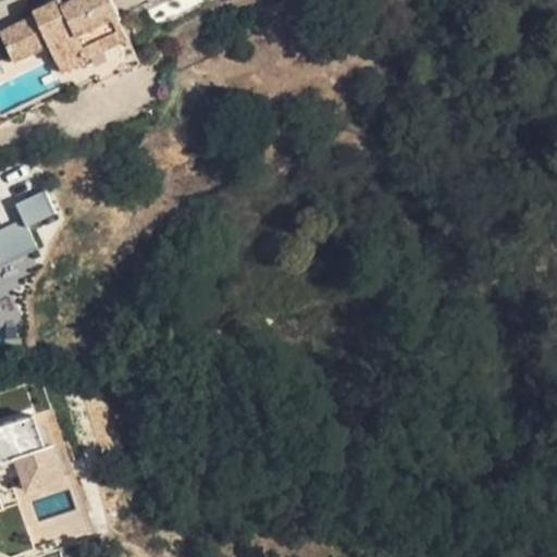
[(35,16),(0,33),(13,61),(49,45),(57,61),(83,48),(87,58),(61,71),(71,90),(96,77),(99,84),(118,75),(140,63),(130,37),(127,38),(107,48),(101,36),(122,26),(116,15),(119,15),(111,0),(75,0),(63,7),(60,0),(58,0),(33,12),(35,16)]
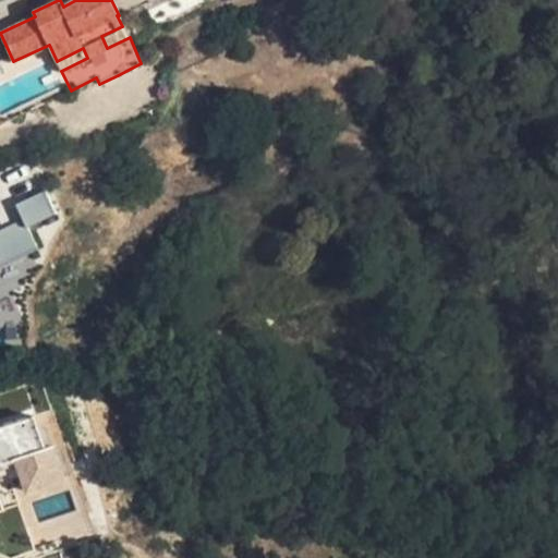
[(122,26),(101,36),(107,48),(128,38),(122,26)]
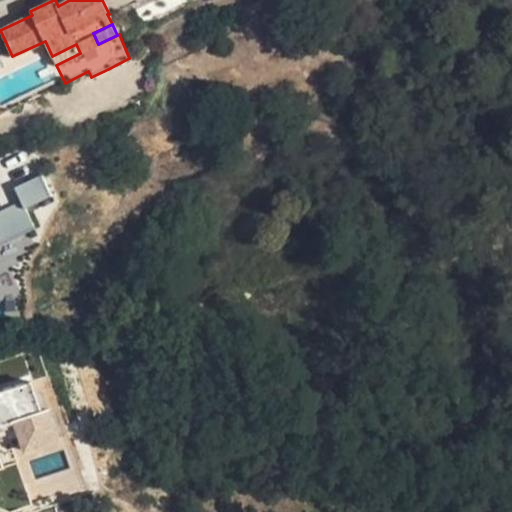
[(76,44),(52,56),(56,65),(80,53),(76,44)]
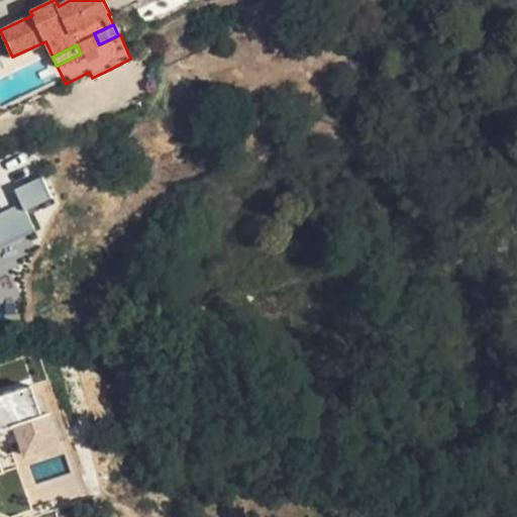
[(0,248),(37,230),(28,211),(47,201),(38,181),(12,194),(18,206),(0,214),(0,248)]
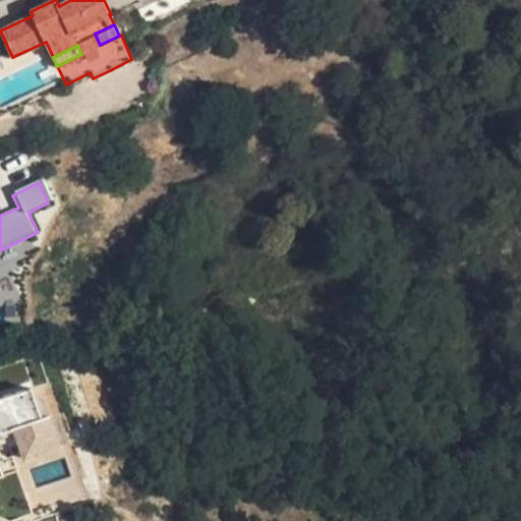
[(31,391),(0,400),(0,436),(15,430),(26,464),(61,453),(49,416),(40,419),(31,391)]
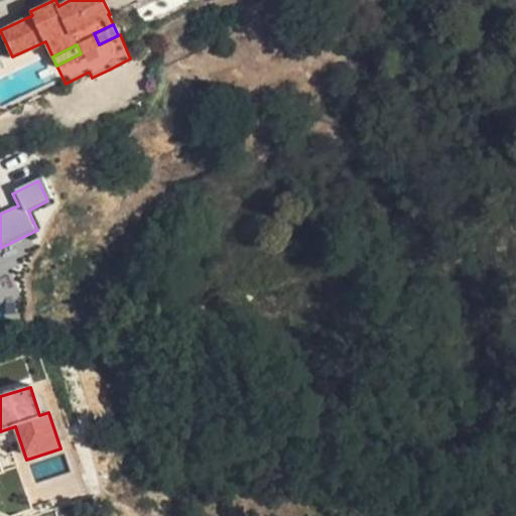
All buildings are outlined.
